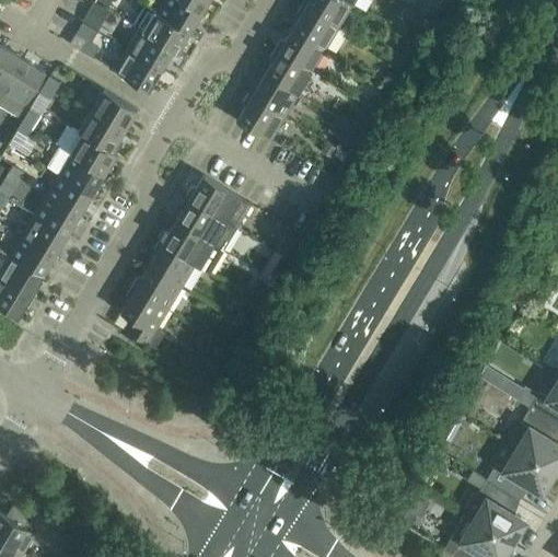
[(200,14),(176,0),(163,0),(154,14),(188,34),(200,14)]
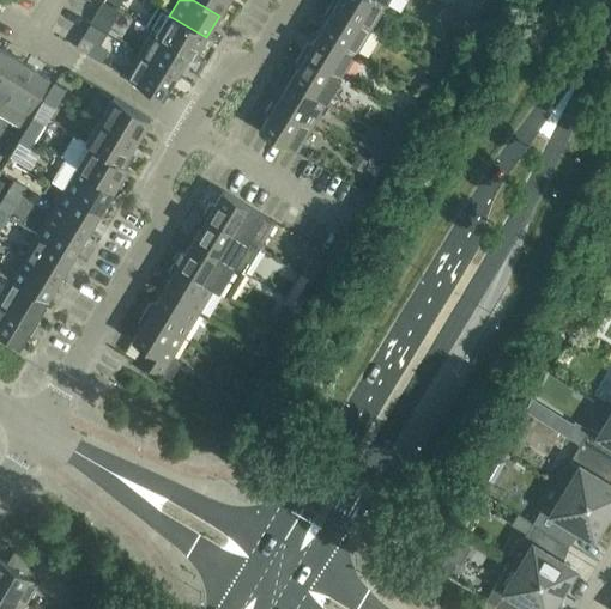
[(193,0),(219,16),(228,0),(193,0)]
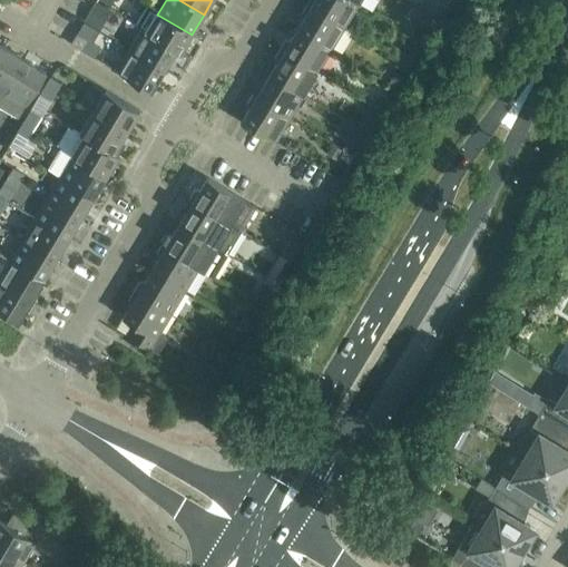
[(309,0),(305,7),(343,29),(356,7),(345,0),(309,0)]
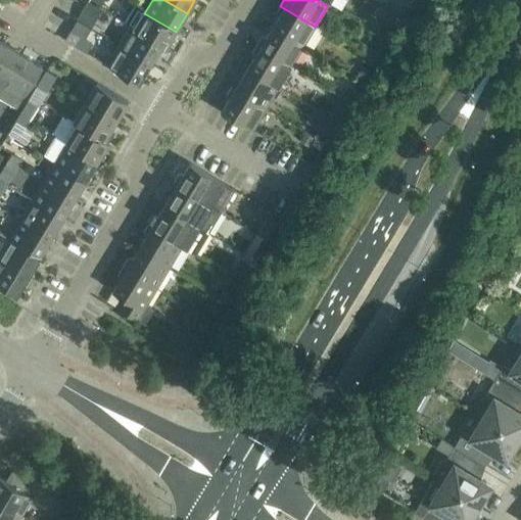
[(412,0),(396,0),(389,13),(400,20),(404,14),(413,0),(412,0)]
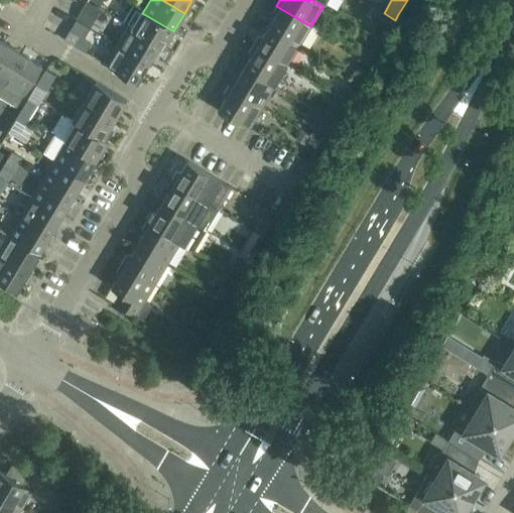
[(85,4),(74,21),(89,30),(99,13),(85,4)]
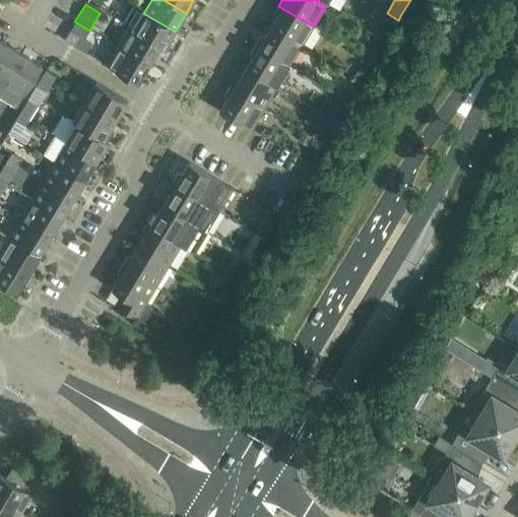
[(273,14),(275,18),(269,28),(301,48),(313,26),(278,6),(273,14)]
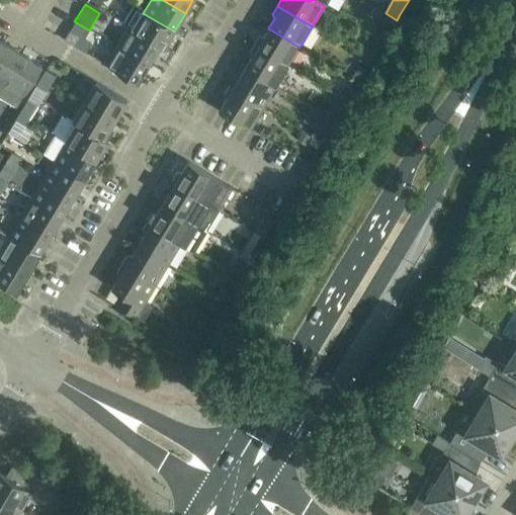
[(158,49),(162,52),(174,31),(143,13),(133,7),(121,26),(127,29),(127,28),(133,31),(132,32),(158,49)]
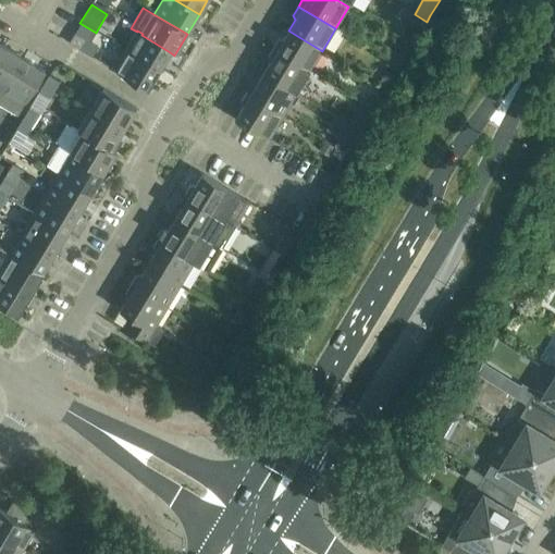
[(408,28),(419,35),(427,22),(416,16),(408,28)]
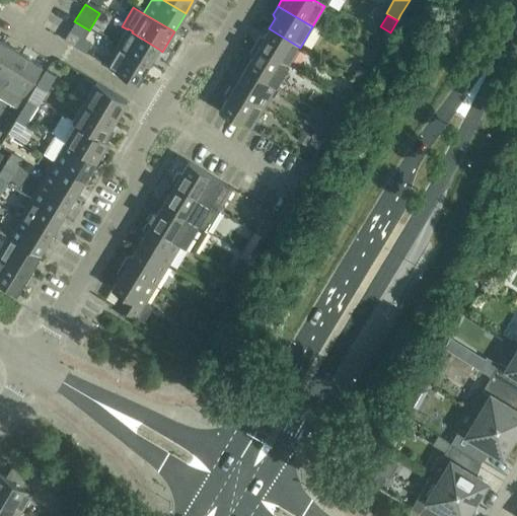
[(75,22),(68,34),(76,40),(82,43),(89,30),(75,22)]
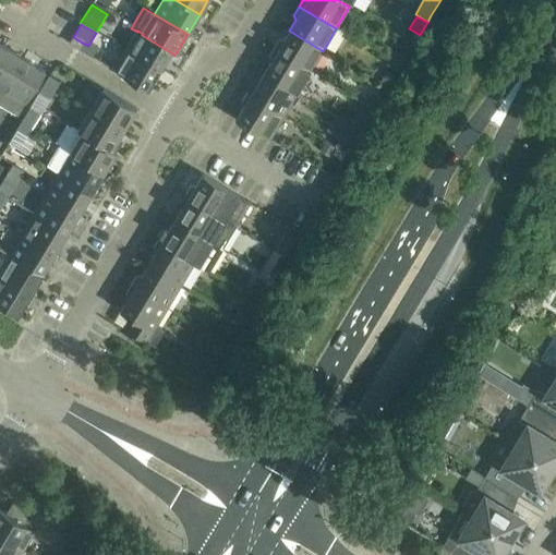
[(170,52),(142,35),(143,34),(137,31),(137,32),(125,52),(158,72),(170,52)]
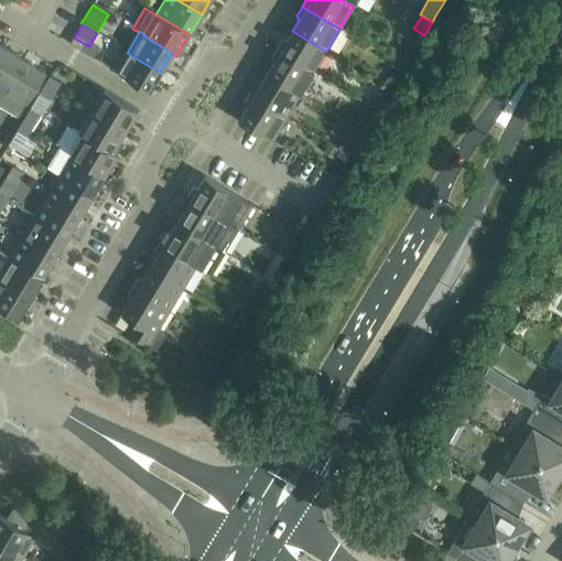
[(285,43),(281,43),(276,52),(312,74),(326,52),(292,31),(285,43)]
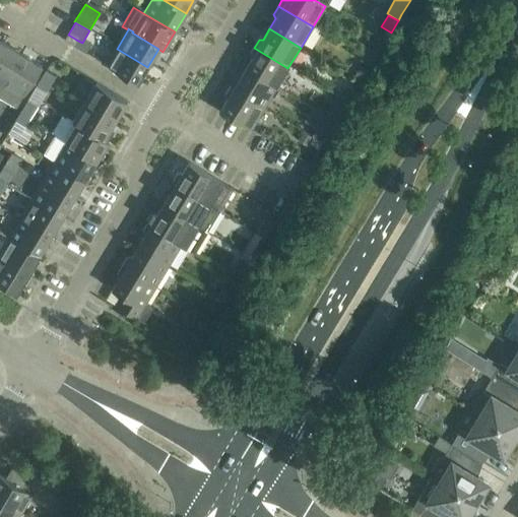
[(68,35),(63,43),(71,48),(76,40),(68,35)]
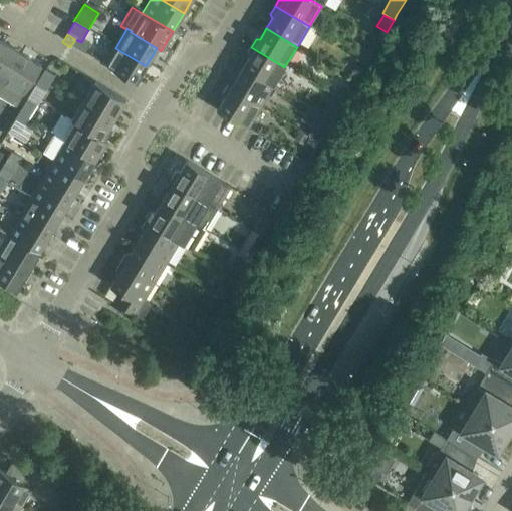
[(385,45),(373,38),(368,47),(379,54),(385,45)]
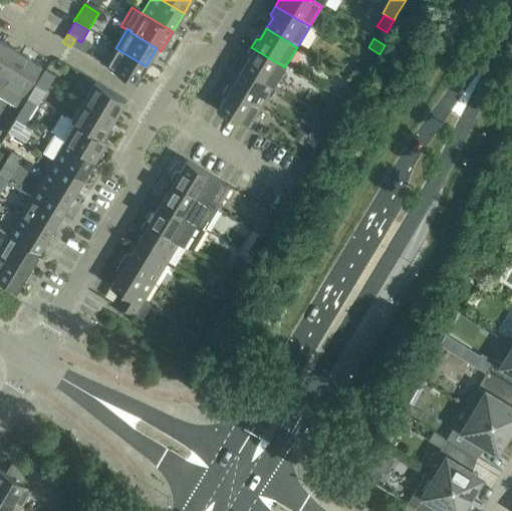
[(1,45),(0,47),(0,89),(20,56),(1,45)]
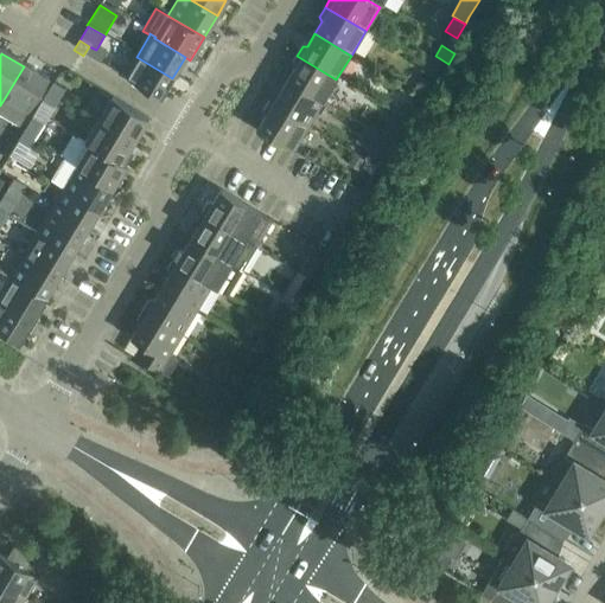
[(290,65),(293,70),(285,82),(322,104),(336,79),(297,56),(290,65)]
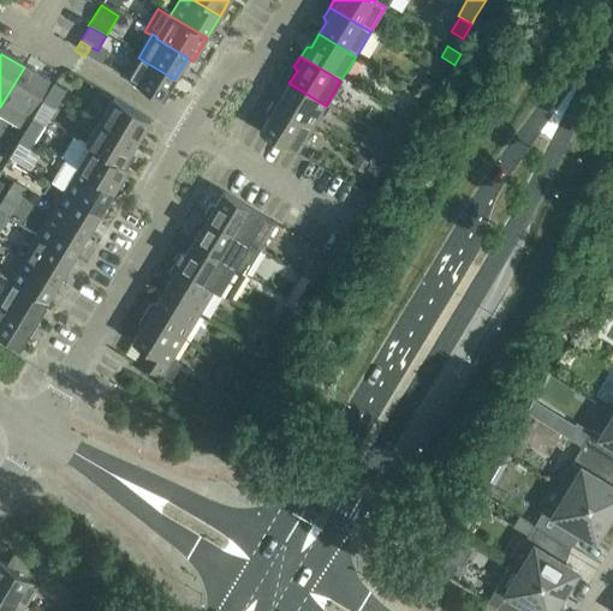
[(124,81),(161,102),(174,79),(138,58),(124,81)]
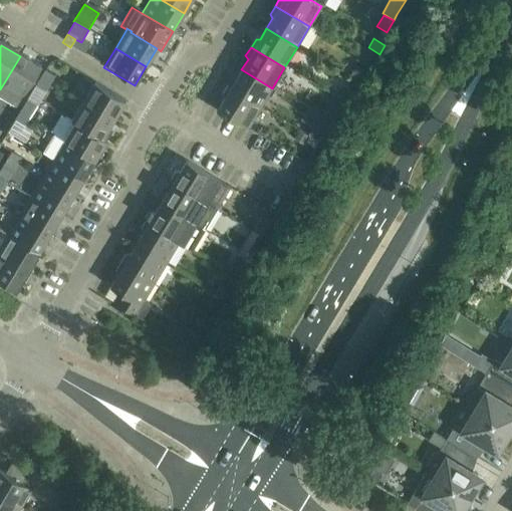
[(371,56),(362,50),(358,56),(368,62),(371,56)]
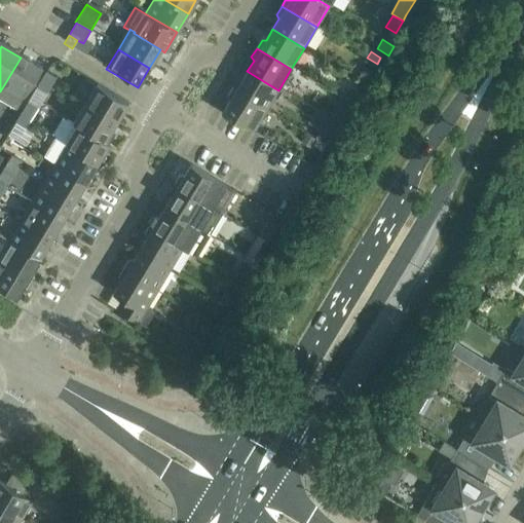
[(0,102),(15,112),(40,70),(21,58),(0,91),(0,102)]
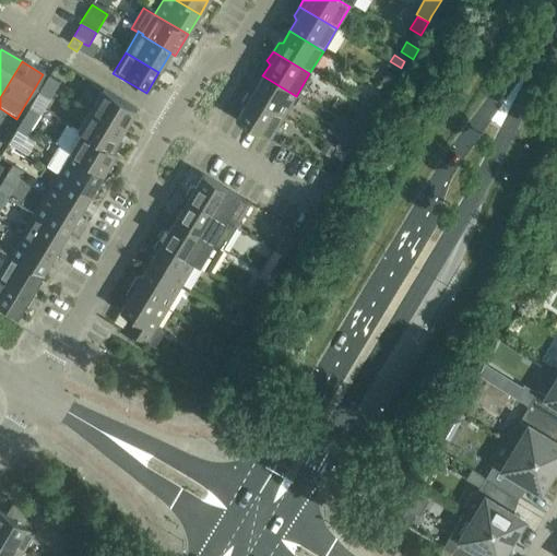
[(386,68),(396,74),(401,68),(390,61),(386,68)]
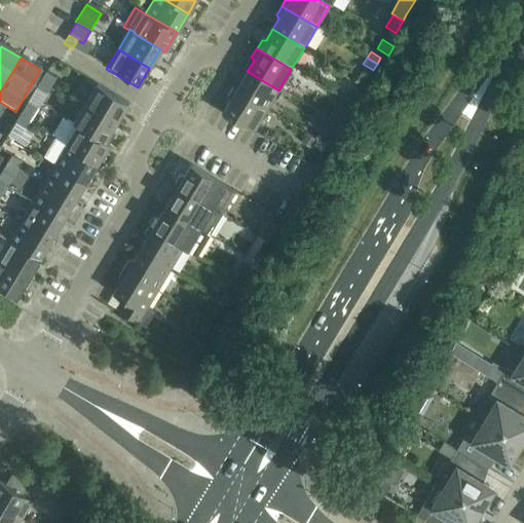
[(357,80),(364,84),(370,74),(363,70),(357,80)]
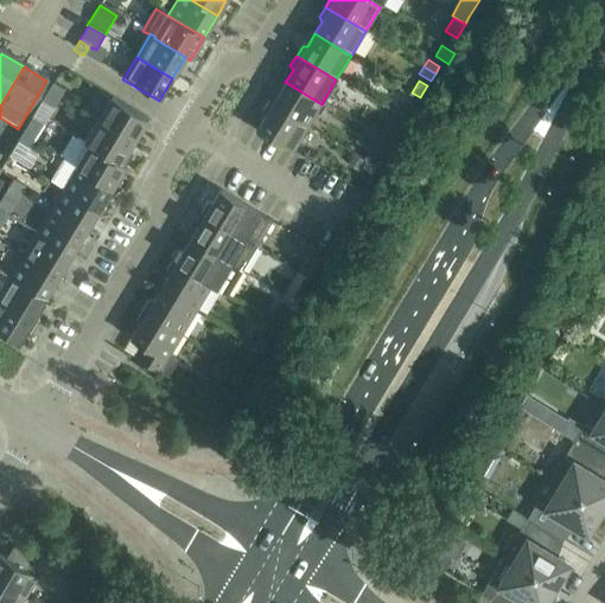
[(278,95),(273,95),(267,104),(306,128),(322,104),(285,82),(278,95)]
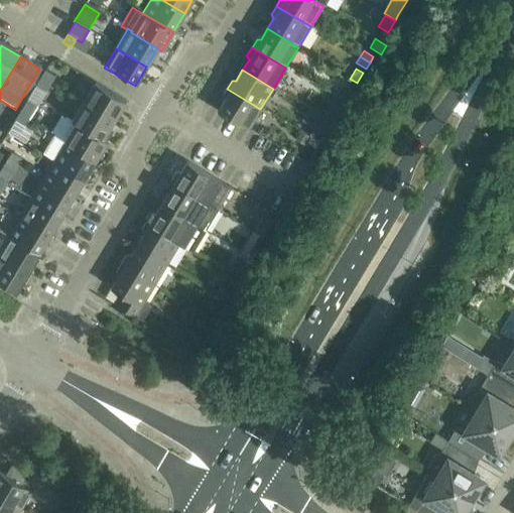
[(53,79),(44,73),(40,79),(49,85),(53,79)]
